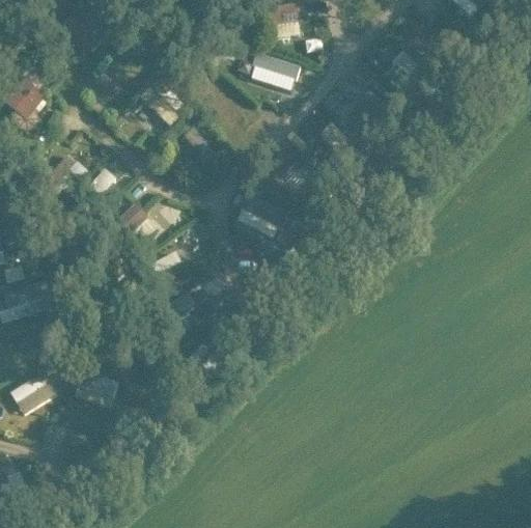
[(450,0),(470,17),(484,0),(450,0)]
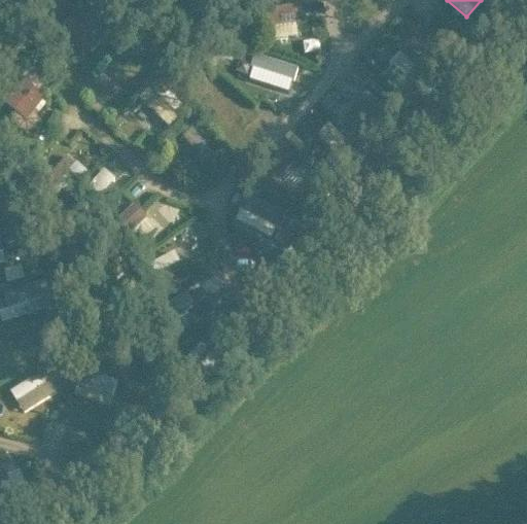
[(490,4),(482,13),(491,24),(500,14),(490,4)]
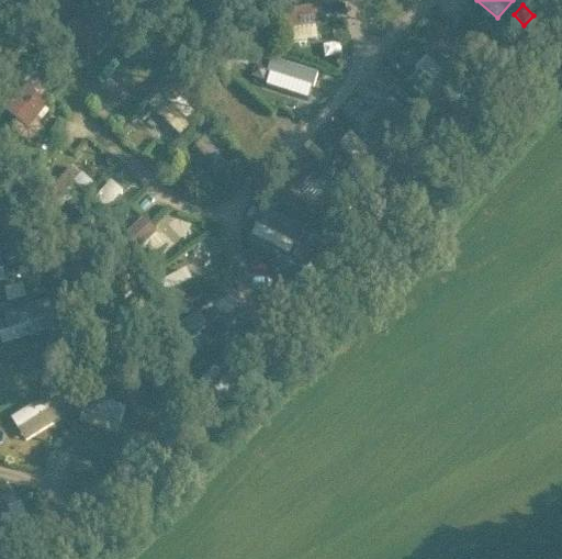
[(287,38),(317,40),(317,8),(288,7),(287,38)]
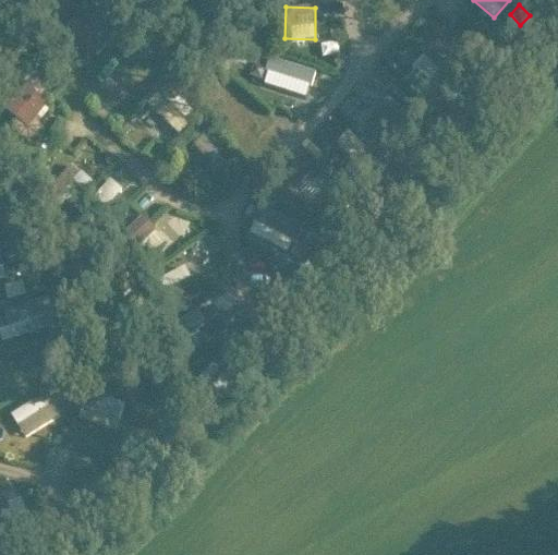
[(338,22),(329,23),(331,36),(340,35),(338,22)]
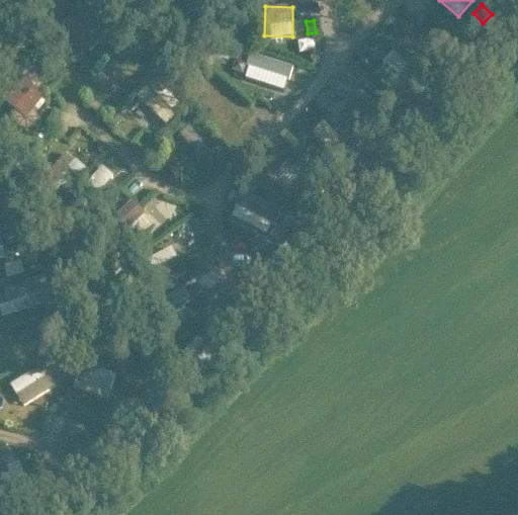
[(216,50),(204,47),(202,55),(213,58),(216,50)]
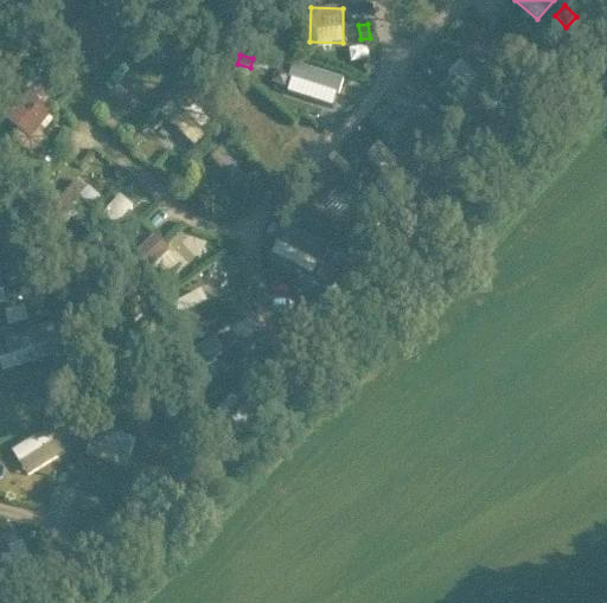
[(295,59),(286,89),(336,104),(344,75),(295,59)]
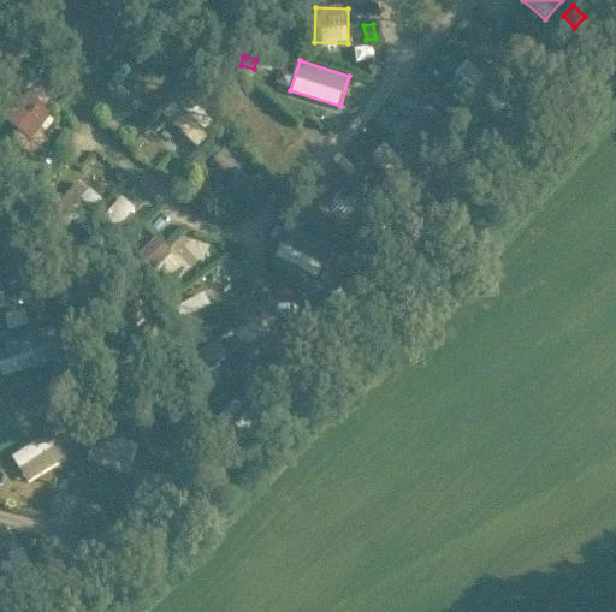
[(468,60),(448,85),(477,110),(497,84),(468,60)]
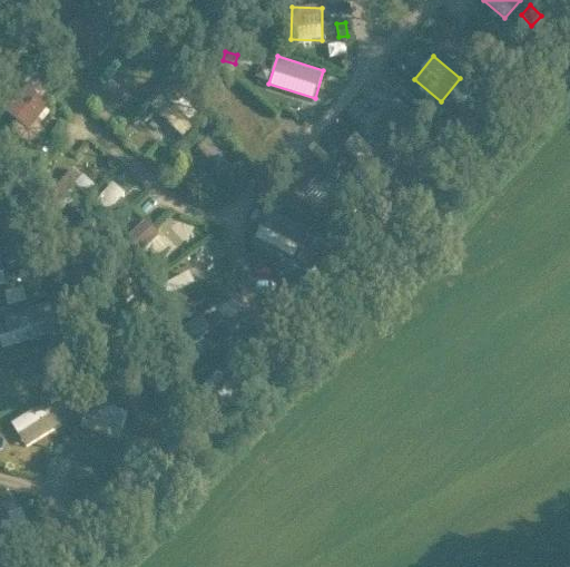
[(173,140),(190,130),(170,94),(143,108),(151,125),(161,119),(173,140)]
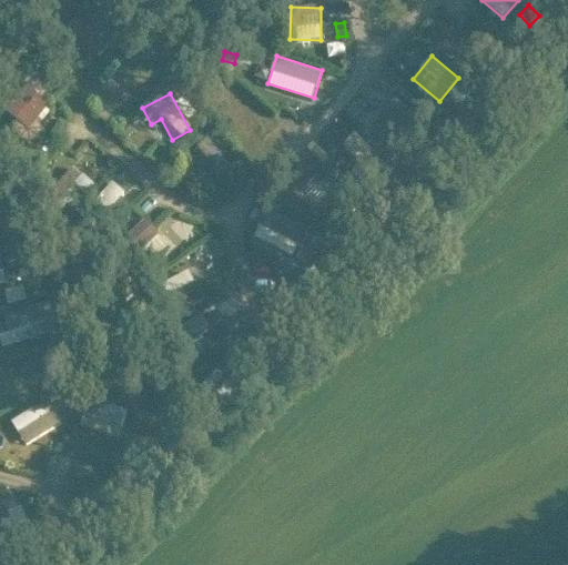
[(130,122),(120,131),(125,138),(135,129),(130,122)]
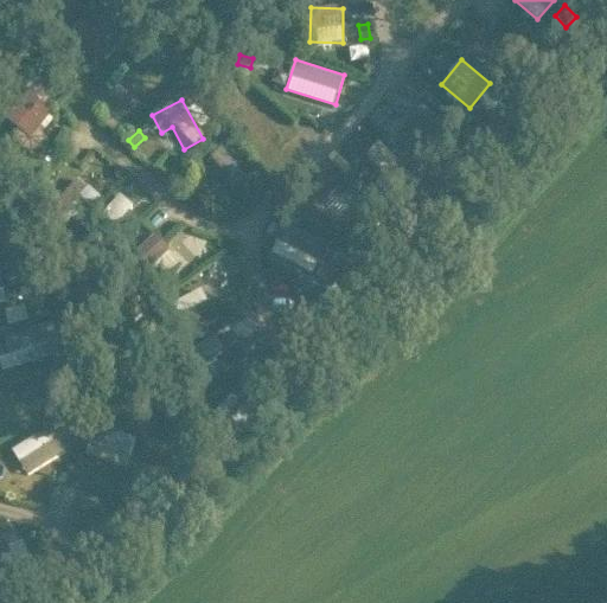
[(472,155),(461,166),(470,174),(480,165),(472,155)]
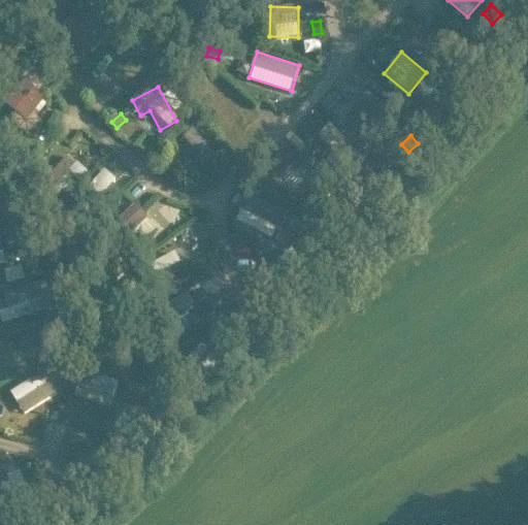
[(41,179),(61,198),(88,170),(67,152),(41,179)]
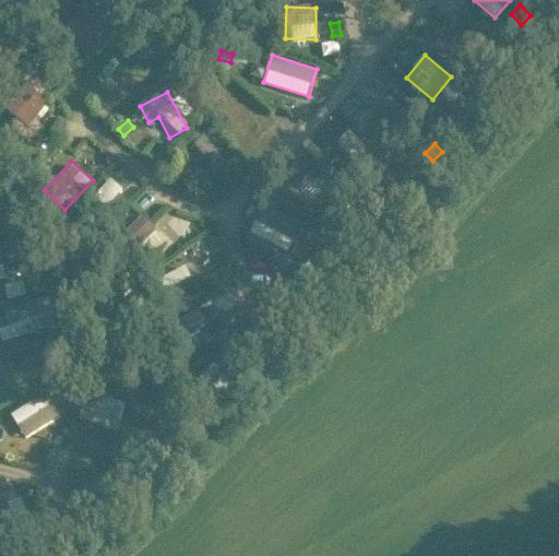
[(324,166),(301,177),(316,204),(339,193),(324,166)]
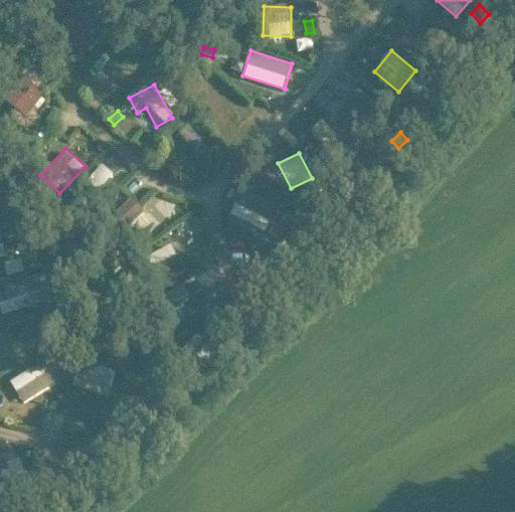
[(209,155),(200,164),(206,170),(214,161),(209,155)]
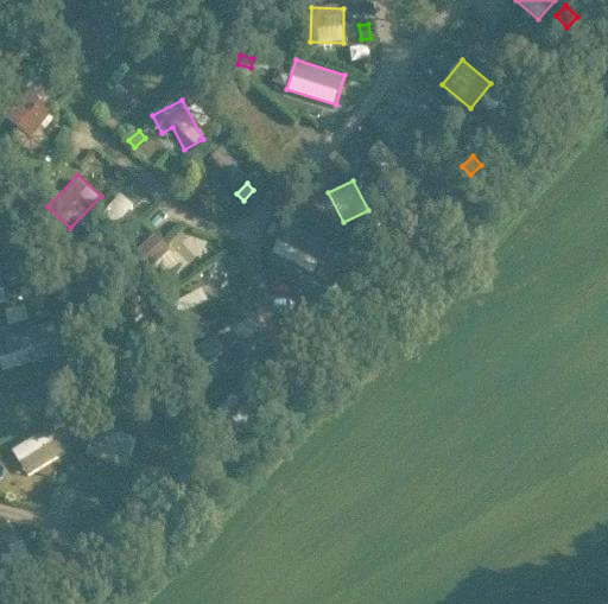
[(40,188),(31,197),(42,207),(51,197),(40,188)]
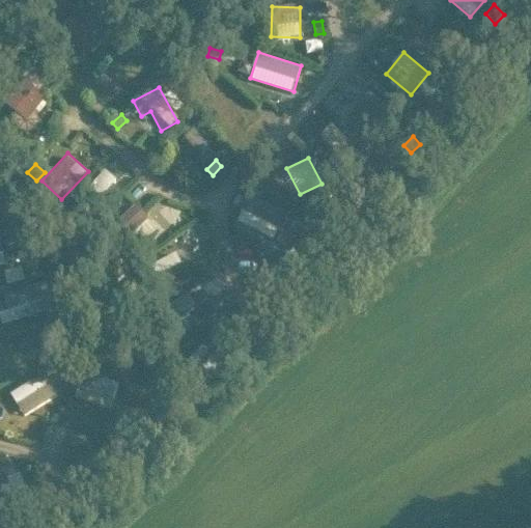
[(235,225),(279,239),(288,209),(246,195),(235,225)]
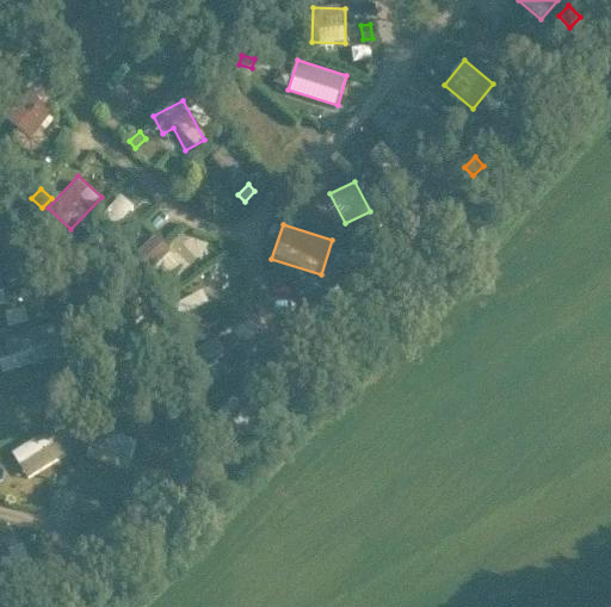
[(414,231),(408,237),(415,246),(423,239),(414,231)]
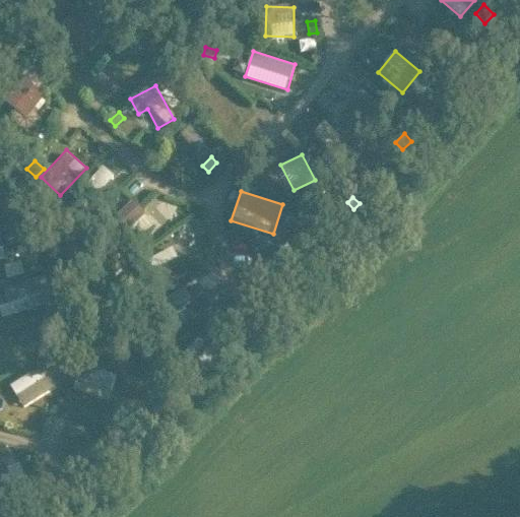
[(289,213),(284,222),(293,227),(297,217),(289,213)]
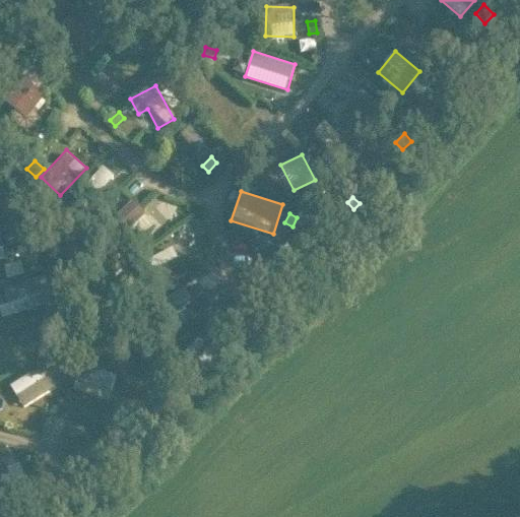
[(303,229),(309,236),(314,231),(308,224),(303,229)]
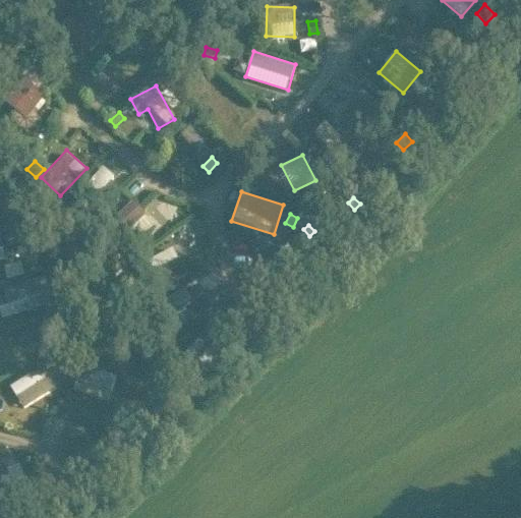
[(14,226),(3,228),(5,239),(17,236),(16,232),(14,226)]
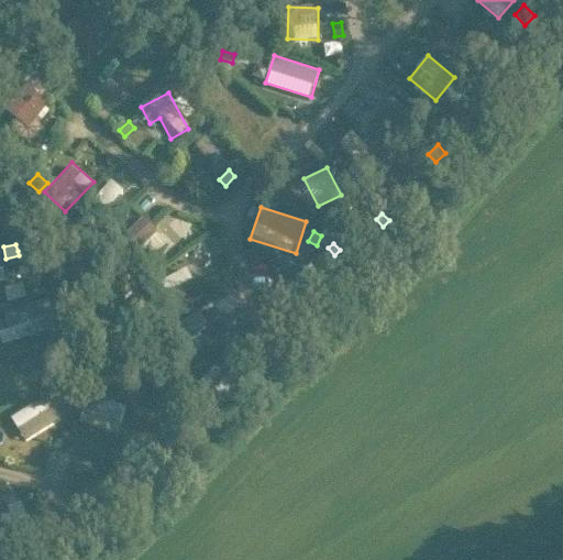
[(329,271),(337,280),(345,271),(338,262),(329,271)]
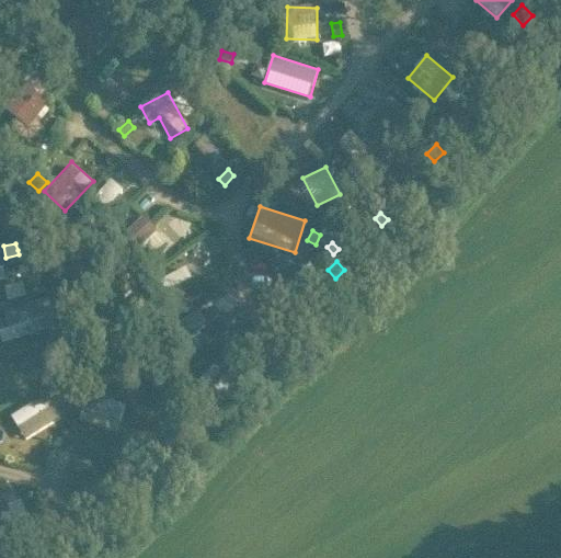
[(190,265),(158,279),(171,310),(203,296),(190,265)]
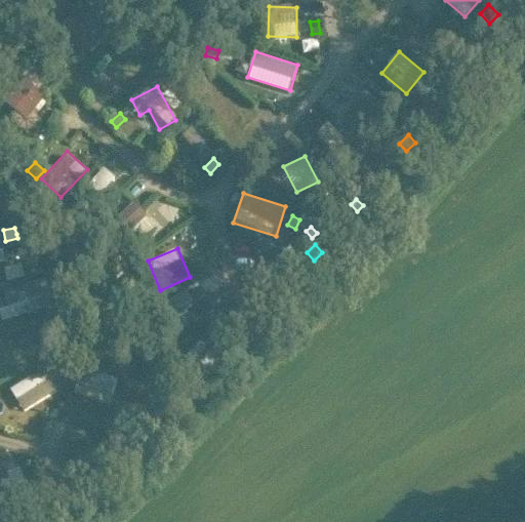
[(11,306),(50,291),(44,276),(5,290),(11,306)]
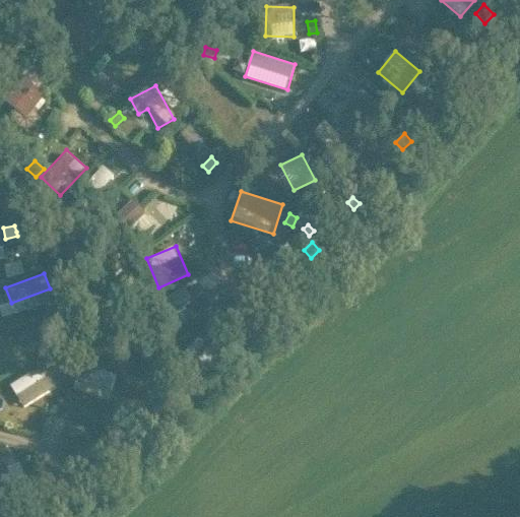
[(140,285),(129,291),(133,298),(143,293),(140,285)]
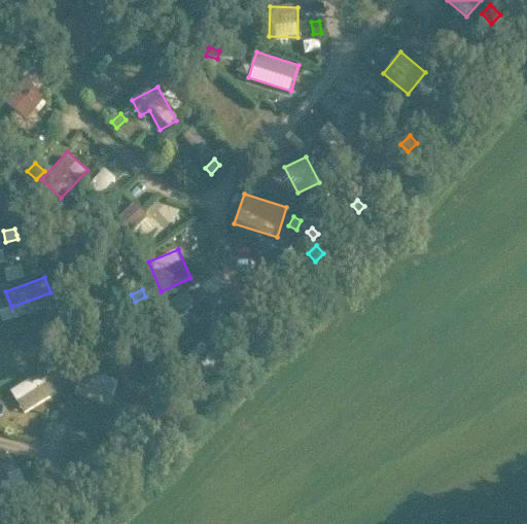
[(70,291),(56,295),(59,306),(73,302),(70,291)]
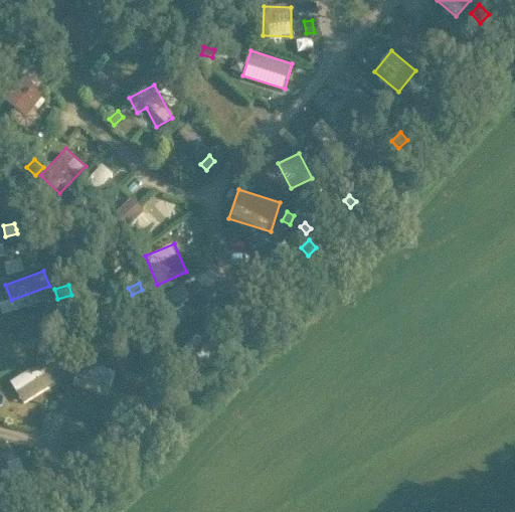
[(152,321),(158,332),(166,327),(160,317),(152,321)]
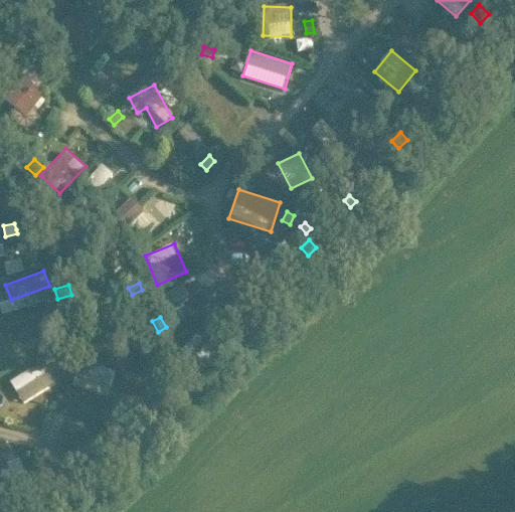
[(57,352),(48,358),(55,369),(64,363),(57,352)]
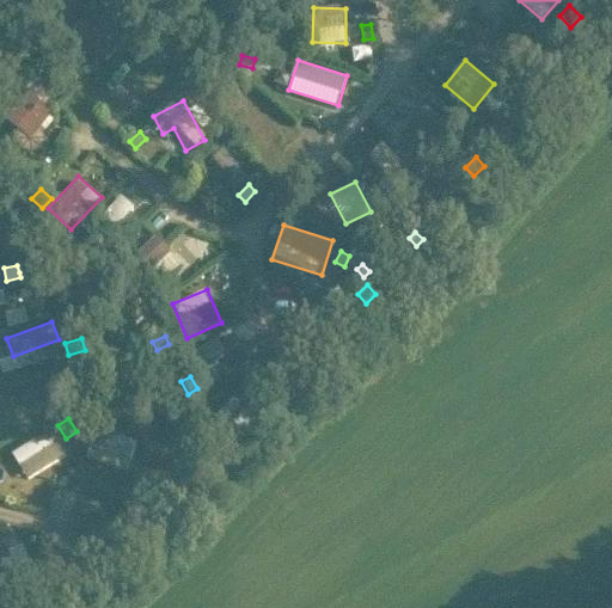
[(55,427),(12,449),(26,476),(69,453),(55,427)]
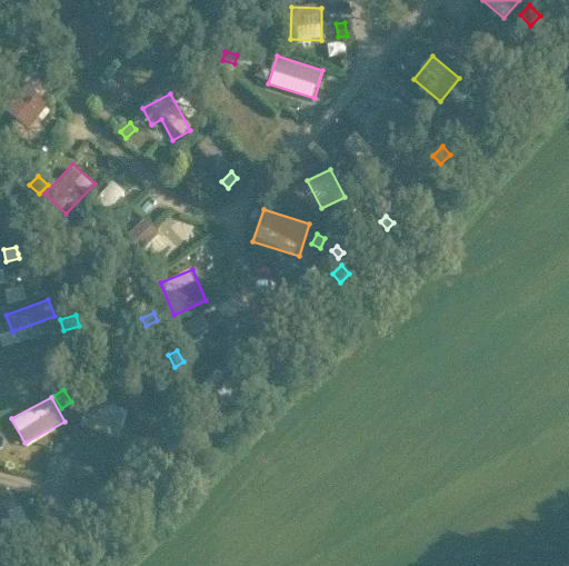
[(90,400),(87,418),(123,425),(127,407),(90,400)]
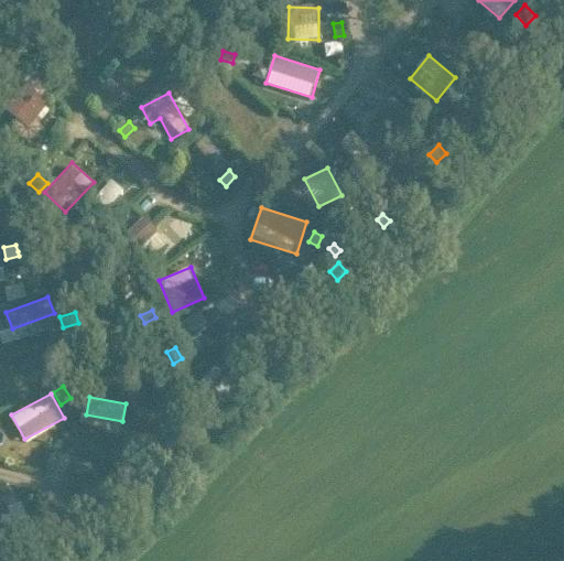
[(196,419),(190,427),(195,432),(197,433),(204,425),(203,424),(196,419)]
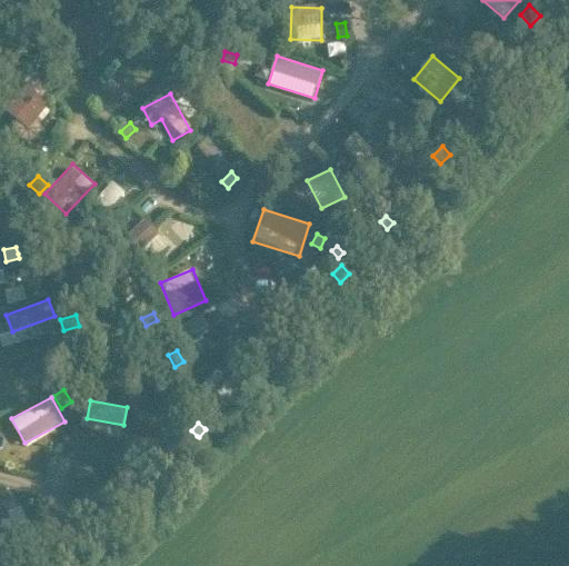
[(185,429),(179,435),(186,442),(191,436),(185,429)]
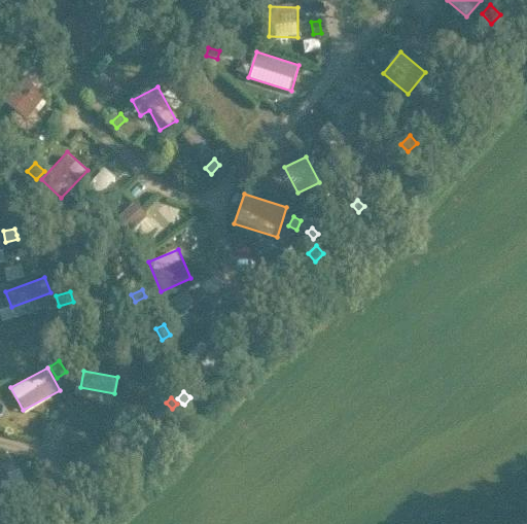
[(96,429),(95,443),(106,443),(106,430),(96,429)]
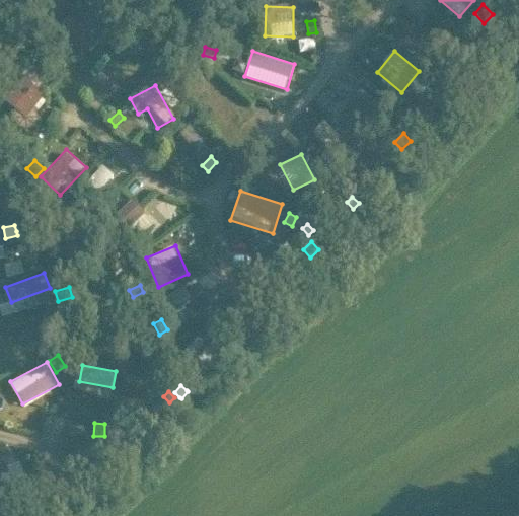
[(0,466),(0,490),(4,502),(30,492),(19,460),(0,466)]
